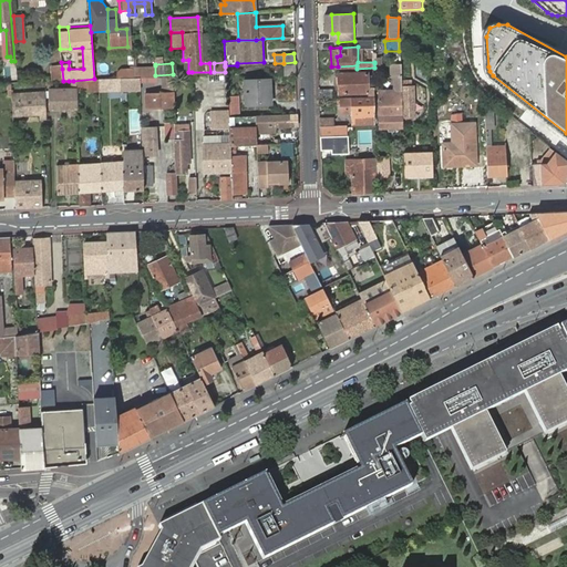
[(138,76),(155,75),(155,65),(132,68),(132,76),(138,76)]
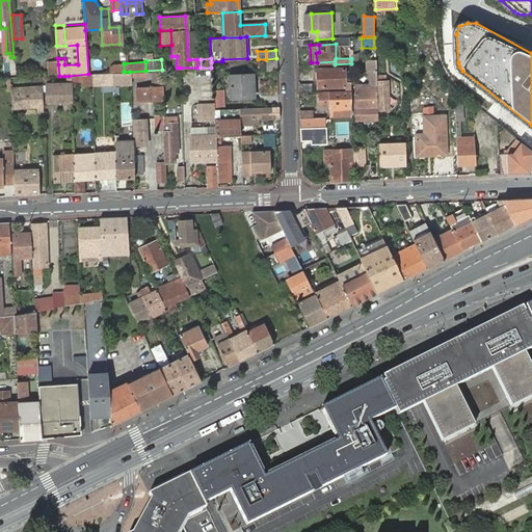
[(266,71),(276,70),(276,61),(266,61),(266,71)]
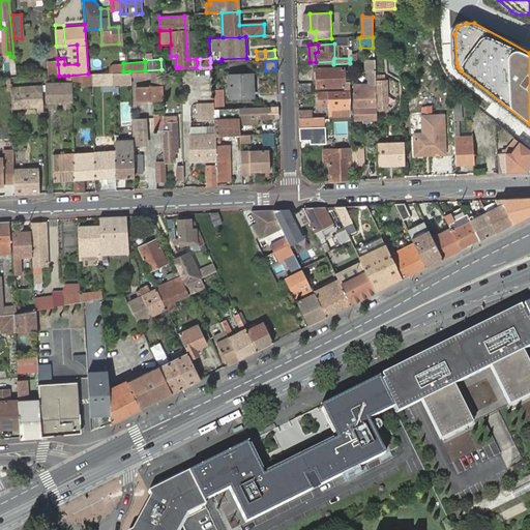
[(48,64),(49,77),(59,76),(58,64),(48,64)]
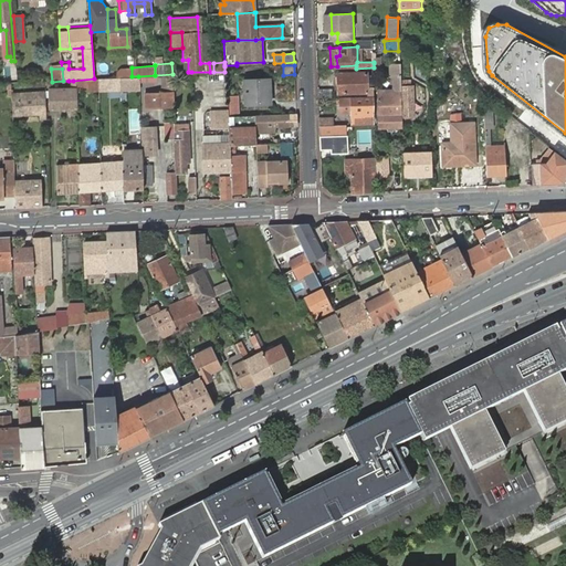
[(365,96),(375,96),(374,75),(368,75),(368,72),(339,73),(341,94),(365,93),(365,96)]
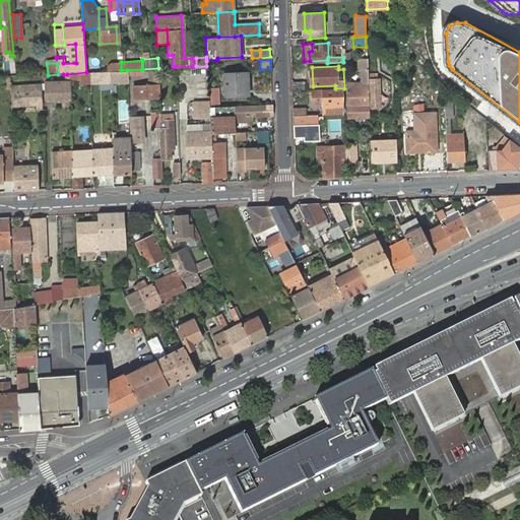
[(109,82),(127,81),(127,70),(121,70),(109,71),(109,82)]
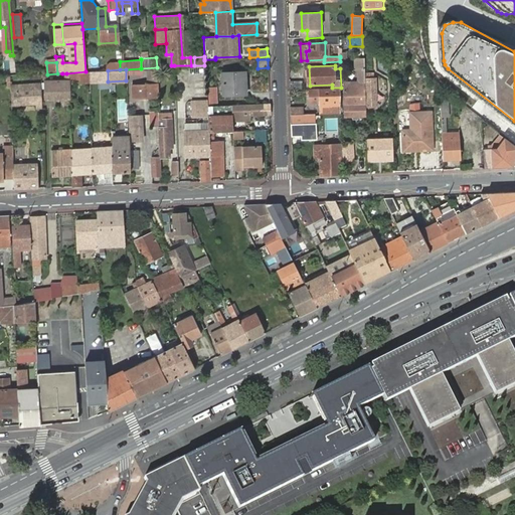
[(88,83),(108,81),(108,70),(100,70),(88,71),(88,83)]
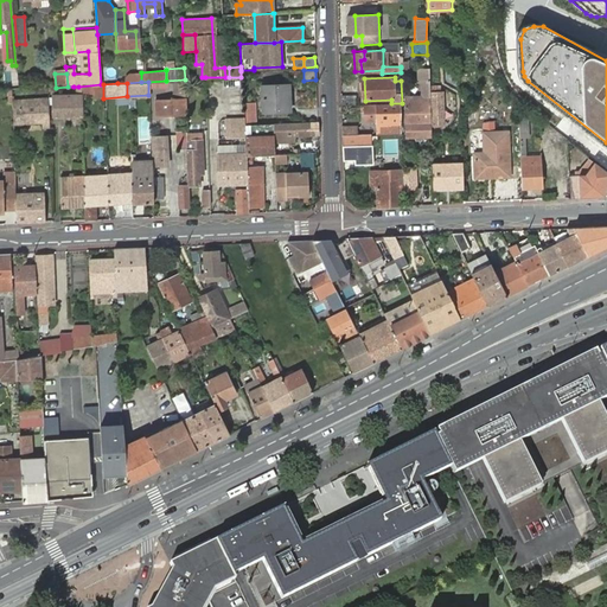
[(80,100),(103,98),(103,84),(101,84),(78,87),(80,100)]
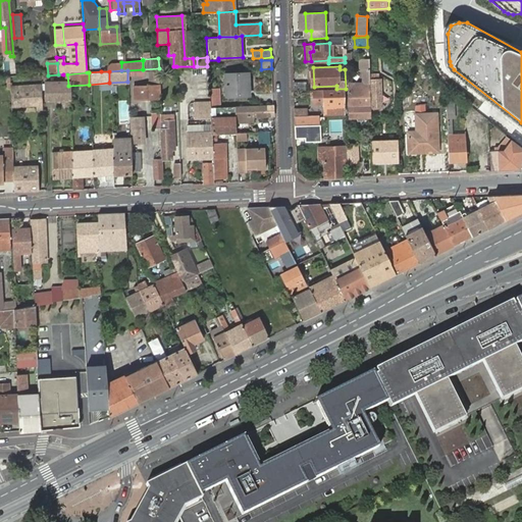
[(245,72),(227,73),(227,96),(246,95),(245,72)]
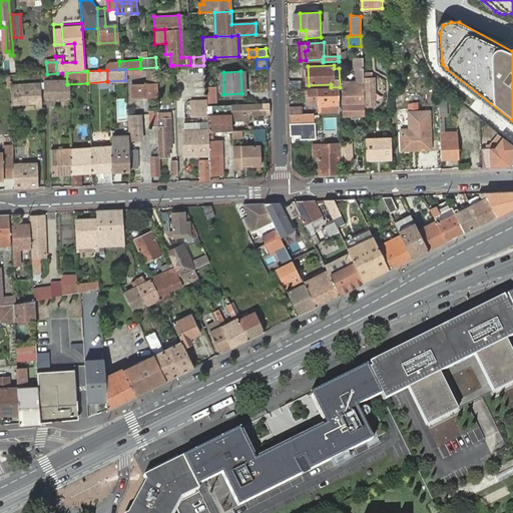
[(68,96),(67,84),(66,73),(62,73),(62,80),(44,81),(46,100),(65,99),(65,96),(68,96)]
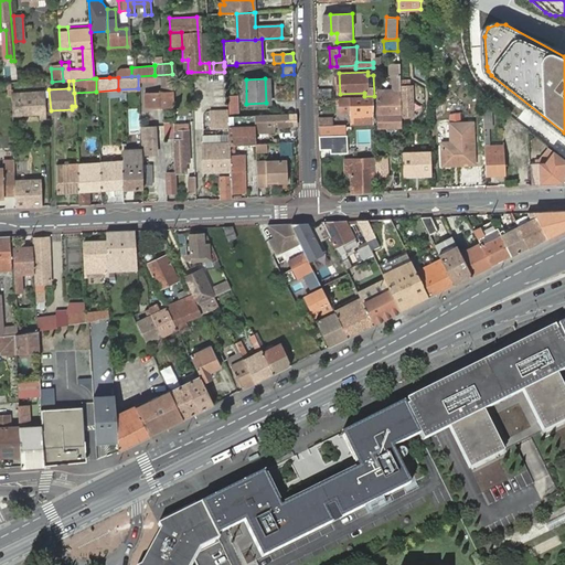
[(401,85),(401,86),(402,116),(414,116),(413,85),(401,85)]
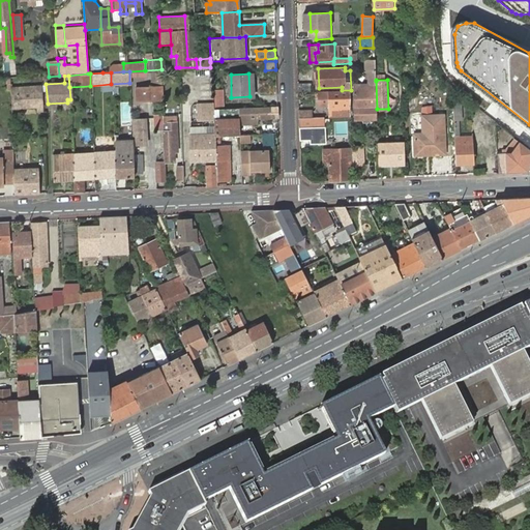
[(356,119),(377,119),(377,109),(376,81),(372,82),(372,89),(359,89),(358,84),(355,84),(356,119)]
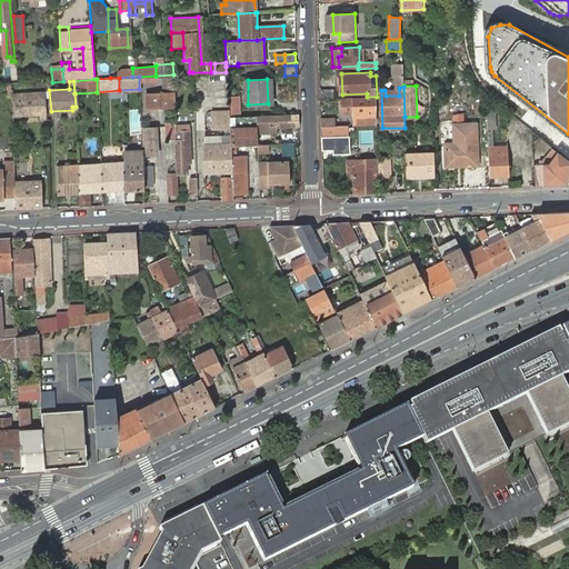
[(320,90),(321,100),(335,99),(335,89),(320,90)]
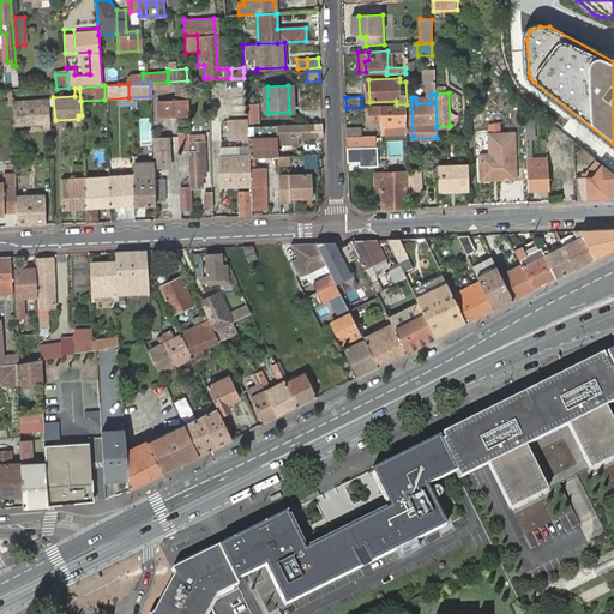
[(185,98),(157,100),(158,116),(187,115),(185,98)]
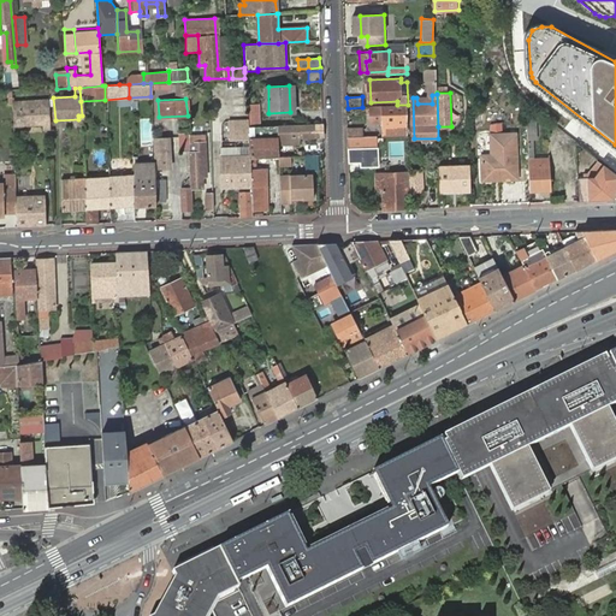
[(23,131),(49,130),(48,100),(11,102),(13,140),(23,140),(23,131)]
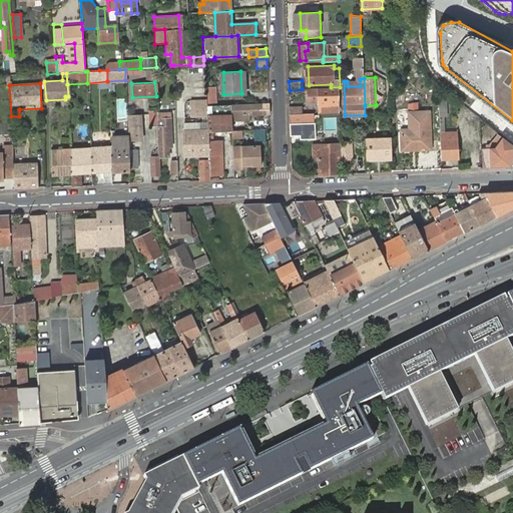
[(215,104),(214,88),(204,88),(205,99),(205,105),(215,104)]
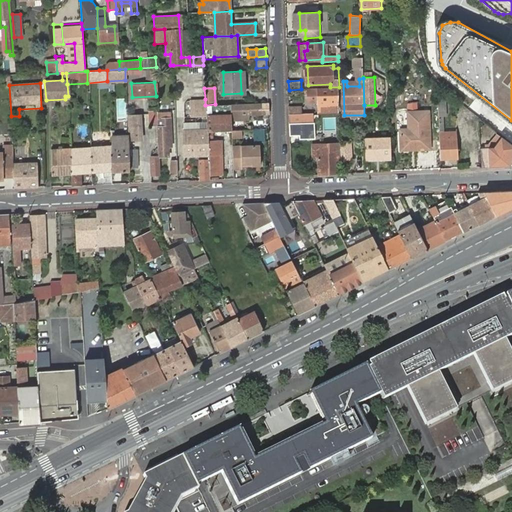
[(338,106),(337,89),(308,90),(309,104),(319,104),(319,106),(338,106)]
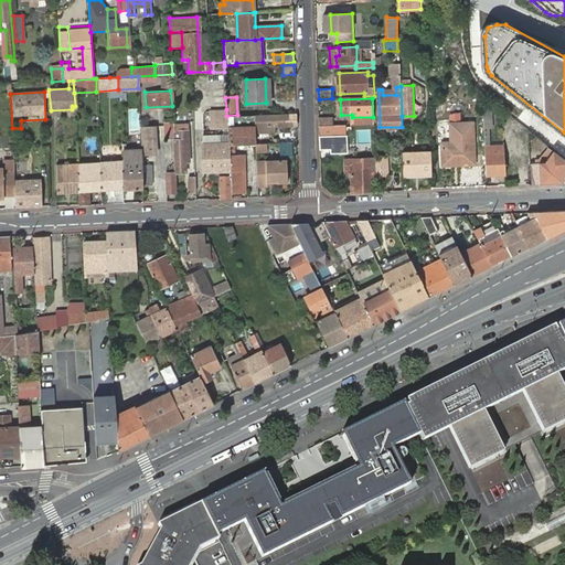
[(129,108),(128,130),(138,130),(139,108),(129,108)]
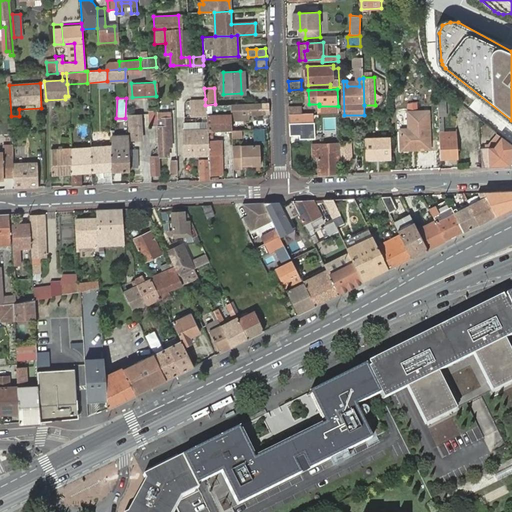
[(206,116),(205,105),(205,99),(190,100),(191,117),(206,116)]
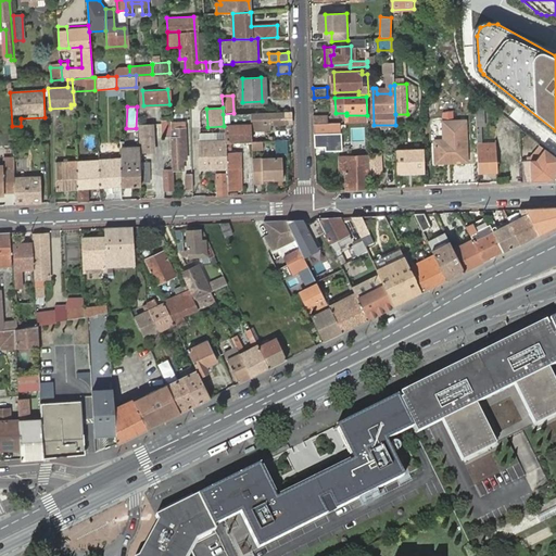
[(475,126),(484,126),(484,108),(475,108),(475,126)]
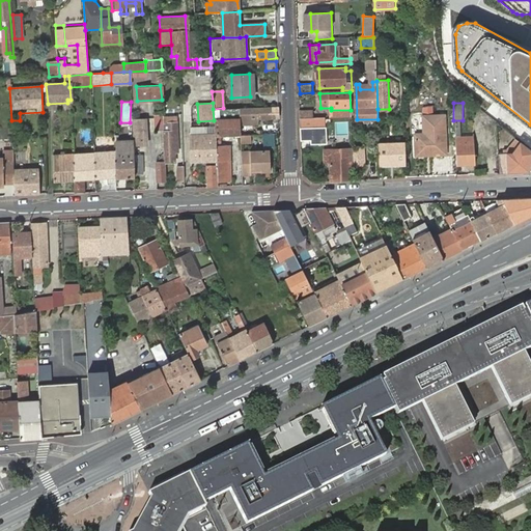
[(257,107),(239,108),(240,124),(257,124),(262,123),(262,118),(277,118),(277,107),(257,107)]
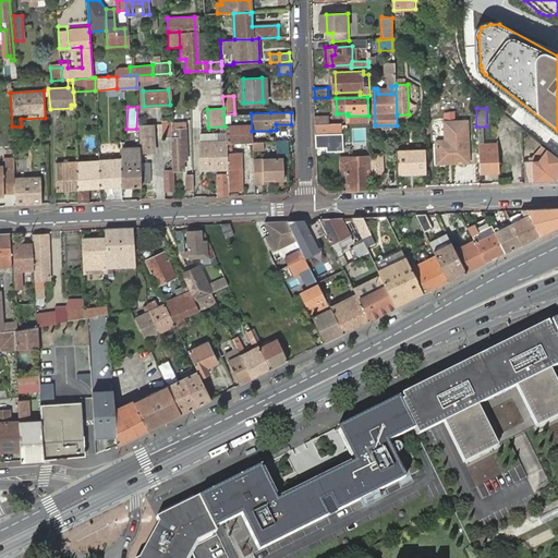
[(234,113),(223,114),(225,126),(226,141),(253,140),(252,131),(251,113),(234,113)]
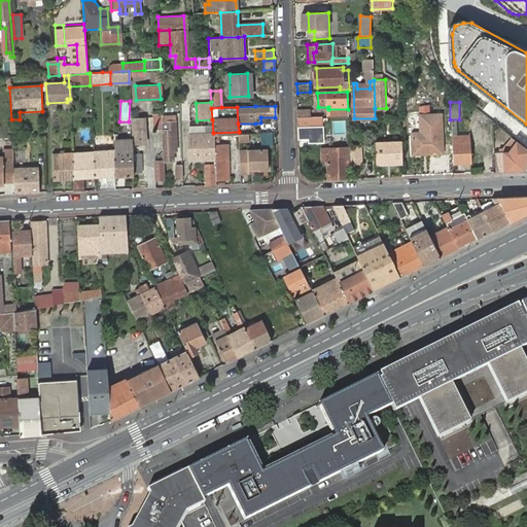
[(297,109),(297,117),(316,116),(316,109),(297,109)]
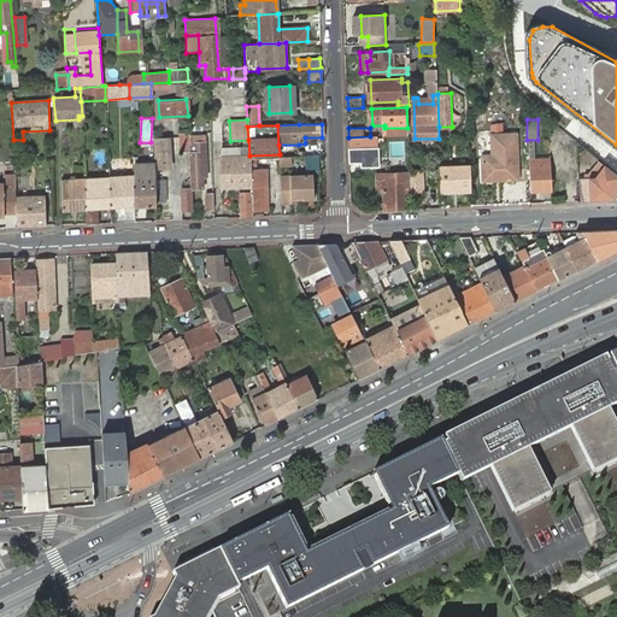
[(504,180),(501,133),(494,133),(494,157),(482,157),(482,181),(504,180)]
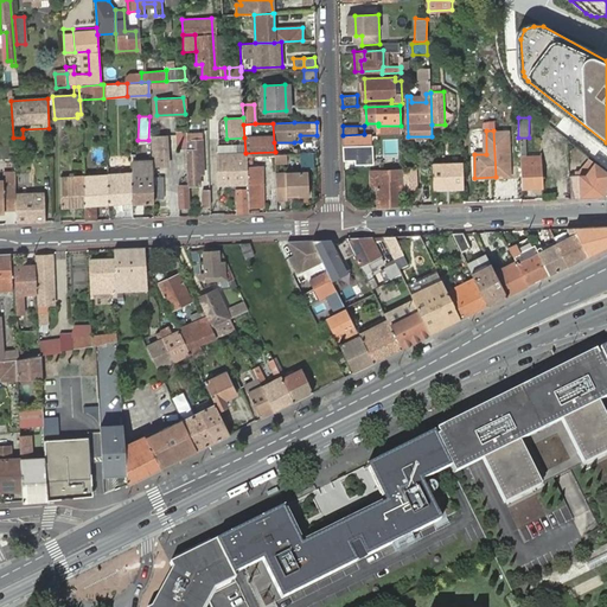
[(508,131),(493,131),(496,177),(510,177),(508,131)]
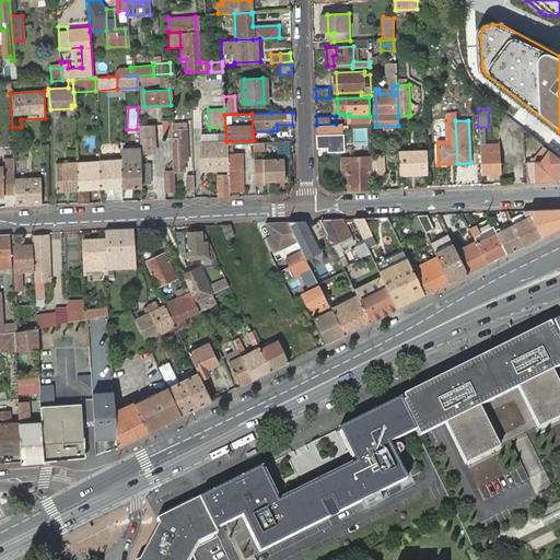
[(173,124),(173,123),(163,123),(164,139),(174,138),(173,124)]
